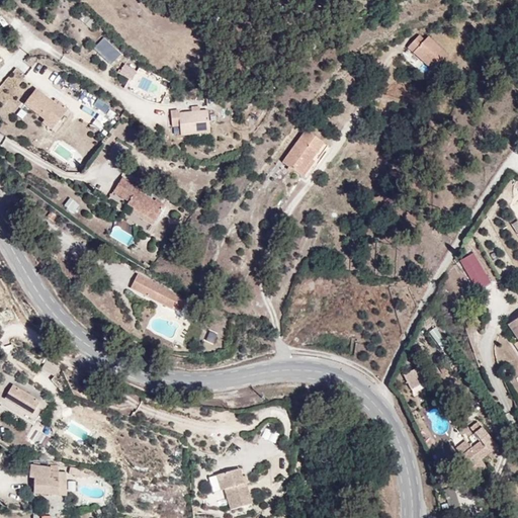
[(451,59),(419,34),(402,55),(434,79),(451,59)]
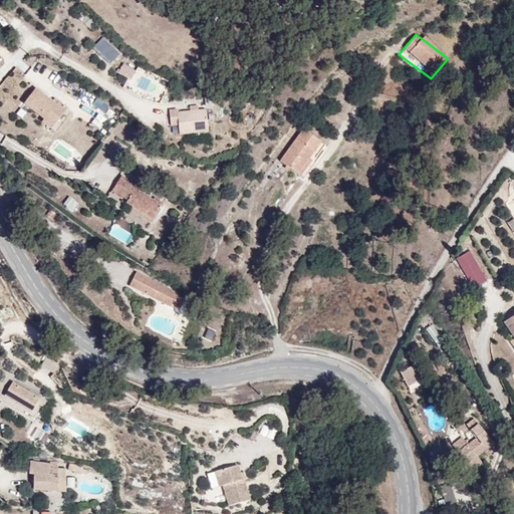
[(129,80),(135,70),(121,63),(115,73),(129,80)]
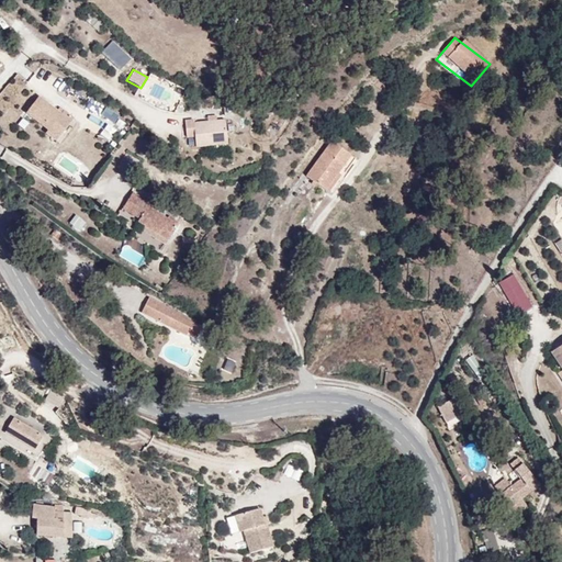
[(88,119),(36,86),(24,116),(71,148),(88,119)]
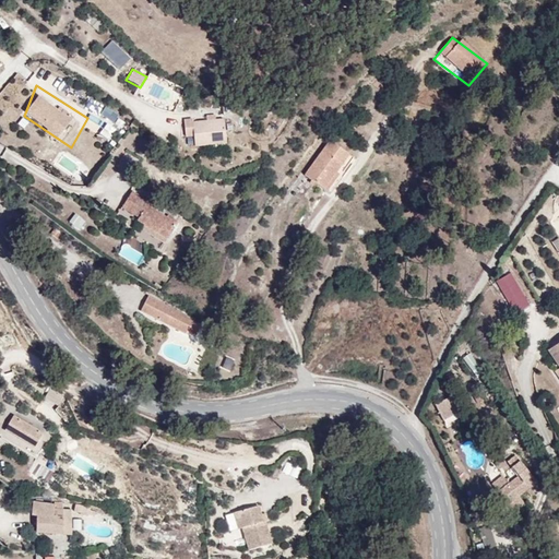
[(228,117),(191,121),(192,142),(232,141),(228,117)]
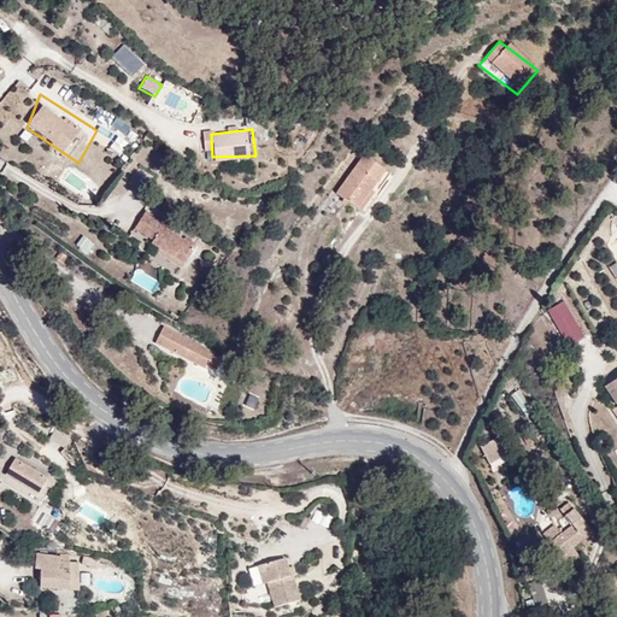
[(387,175),(360,159),(335,195),(359,215),(387,175)]
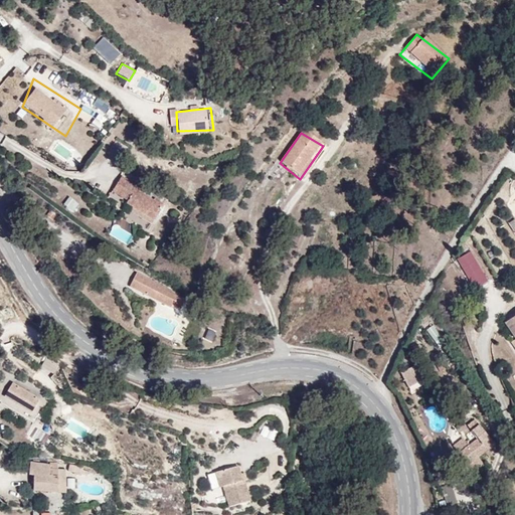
[(91,178),(108,156),(97,147),(79,170),(91,178)]
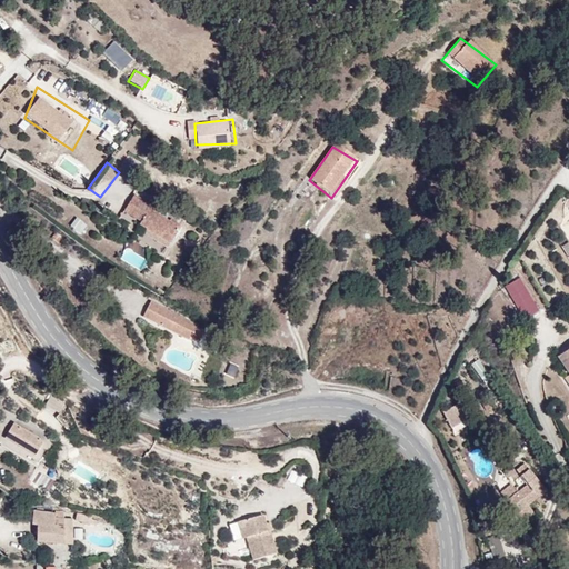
[(195,229),(146,198),(129,221),(180,256),(195,229)]
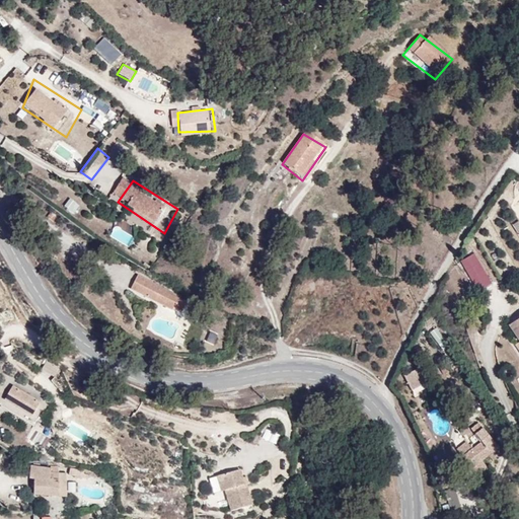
[(67,199),(63,210),(75,214),(79,203),(67,199)]
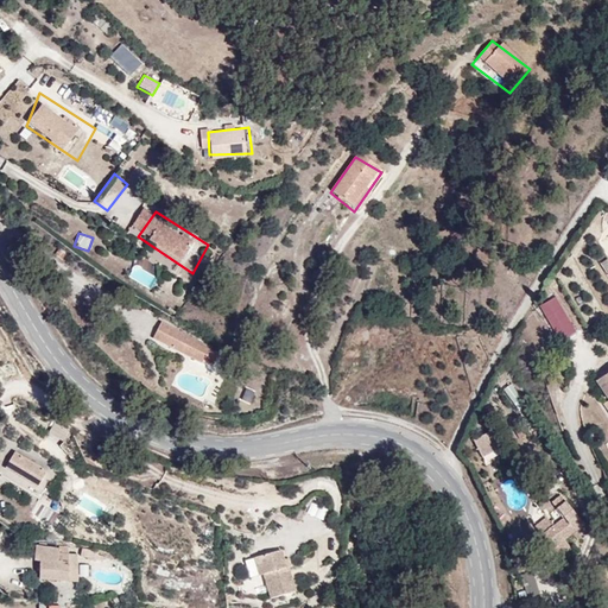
[(538,306),(559,342),(577,331),(555,296),(538,306)]
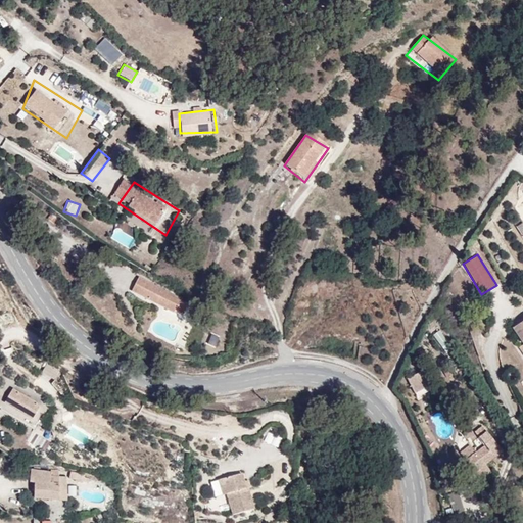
[(198,306),(144,277),(138,289),(192,318),(198,306)]
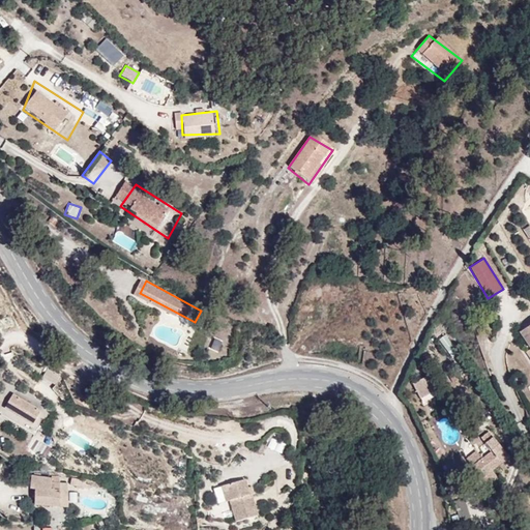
[(217,352),(222,342),(213,339),(209,349),(217,352)]
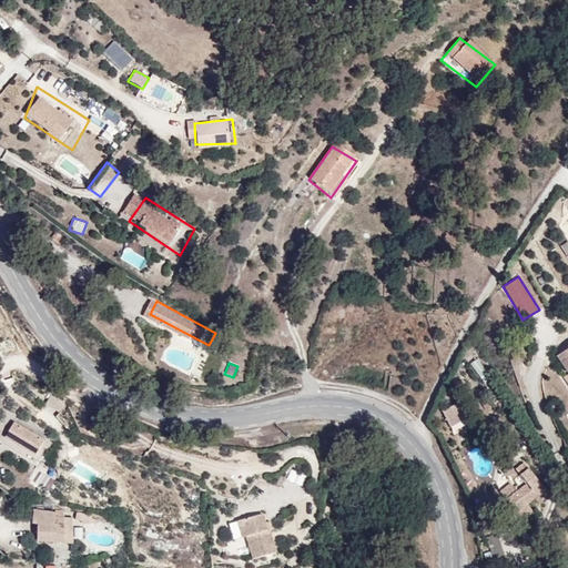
[(464,403),(443,413),(454,432),(474,421),(464,403)]
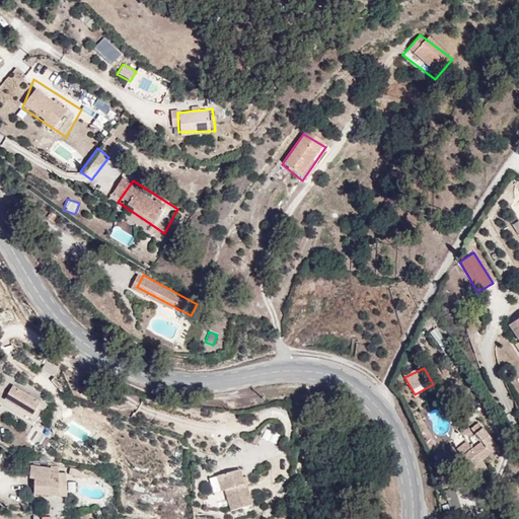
[(54,405),(22,386),(14,400),(48,417),(54,405)]
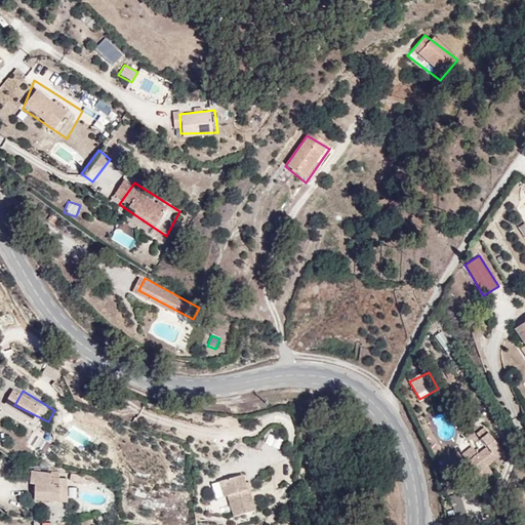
[(459,454),(482,482),(492,474),(487,467),(505,452),(484,427),(476,433),(480,439),(473,445),(459,454)]
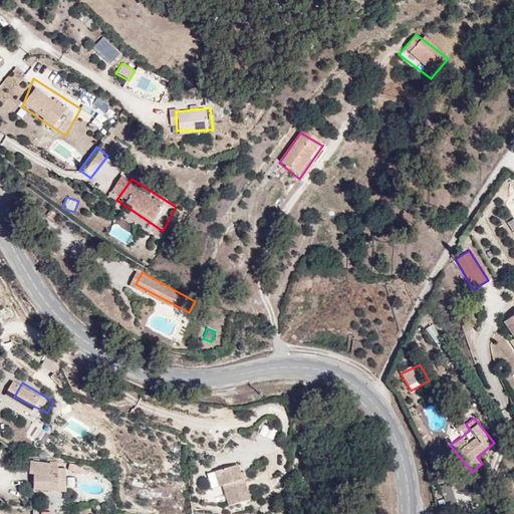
[(262,428),(259,435),(272,439),(275,432),(262,428)]
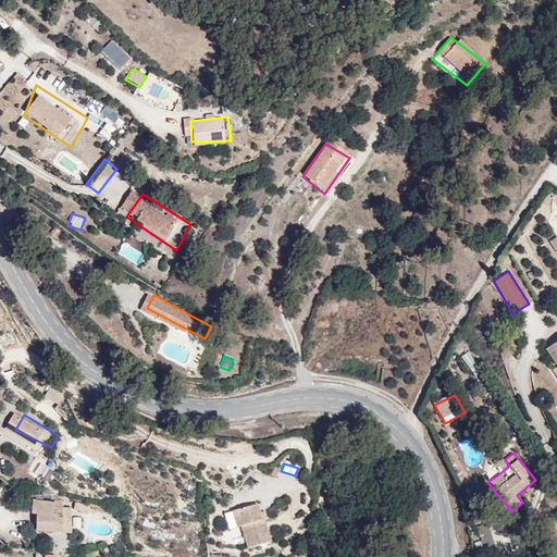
[(302,470),(298,478),(307,483),(311,475),(302,470)]
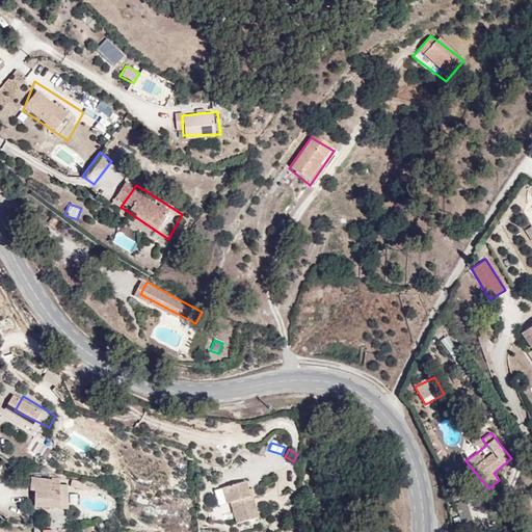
[(72,488),(45,482),(47,508),(76,506),(72,488)]
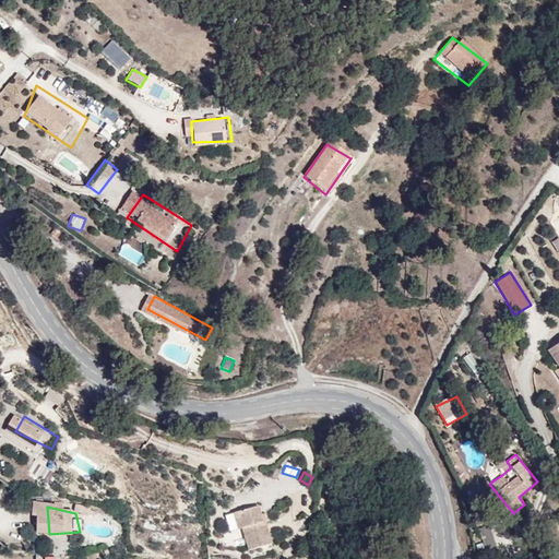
[(271,510),(242,515),(262,551),(288,544),(271,510)]
